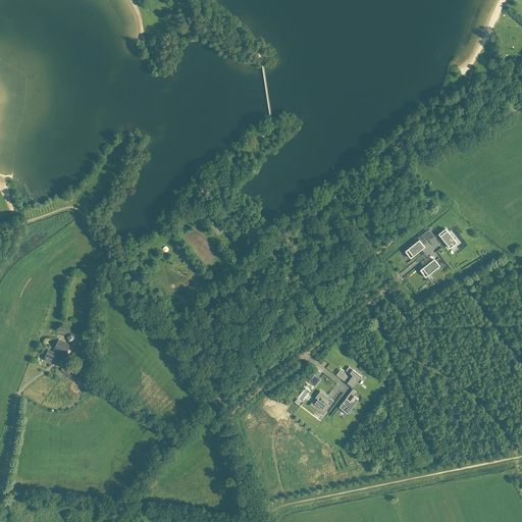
[(227,228),(222,221),(221,222),(220,221),(217,224),(222,232),(227,228)]
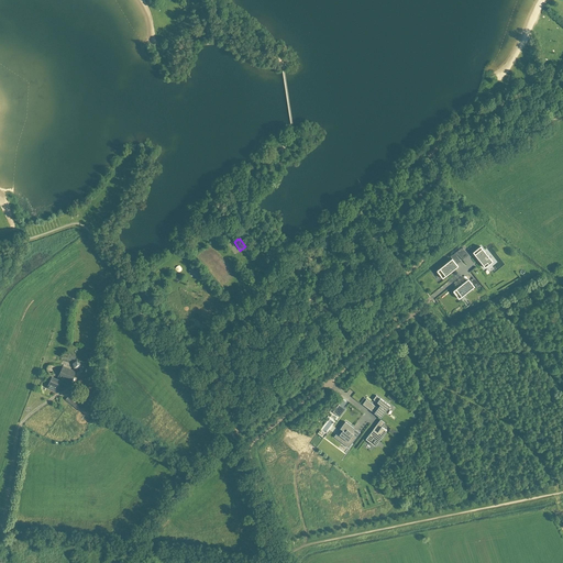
[(485,267),(493,262),(481,246),(473,253),(485,267)]
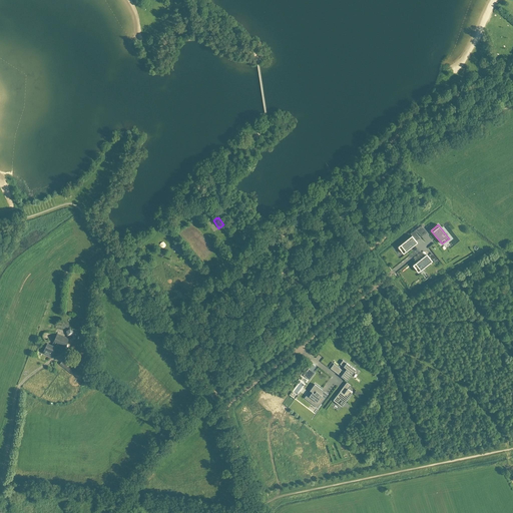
[(404,253),(415,244),(418,242),(412,235),(398,246),(404,253)]
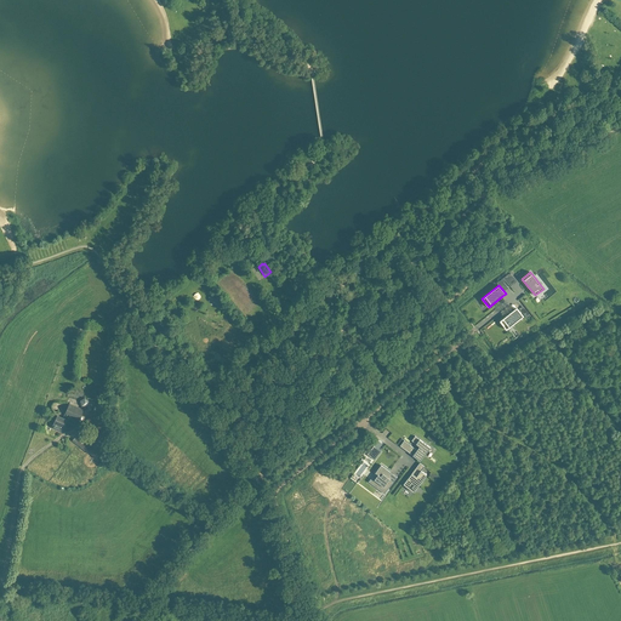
[(222,306),(212,295),(210,298),(218,308),(222,306)]
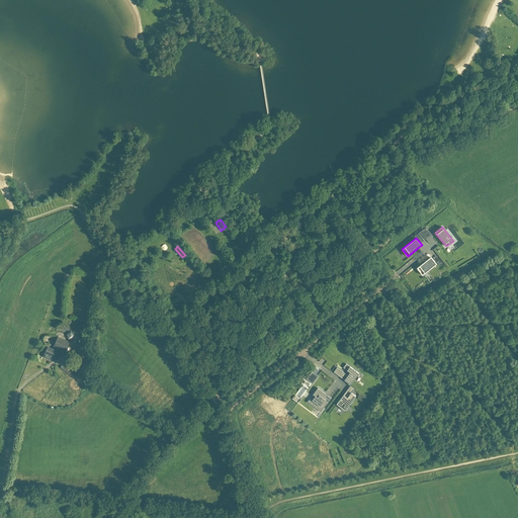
[(423,275),(437,264),(431,257),(417,268),(423,275)]
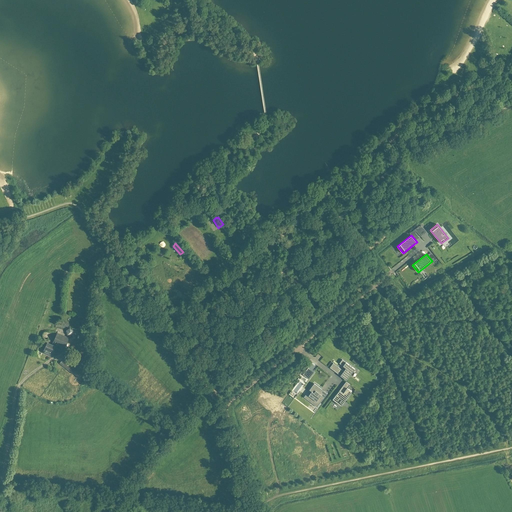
[(64,347),(68,338),(57,333),(52,345),(46,342),(42,352),(51,356),(55,347),(55,346),(56,343),(64,347)]
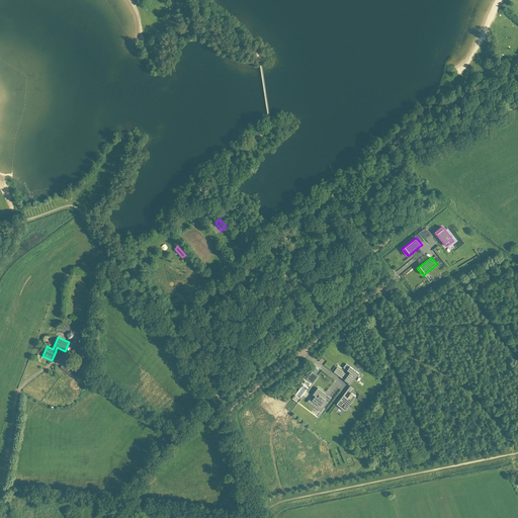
[(79,361),(84,349),(75,346),(70,357),(79,361)]
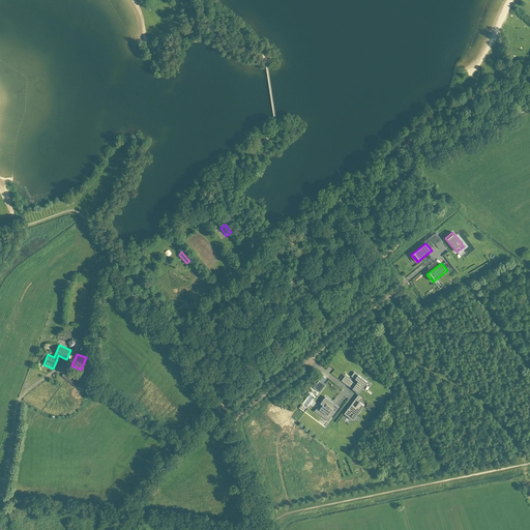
[(78,383),(65,373),(61,376),(75,387),(78,383)]
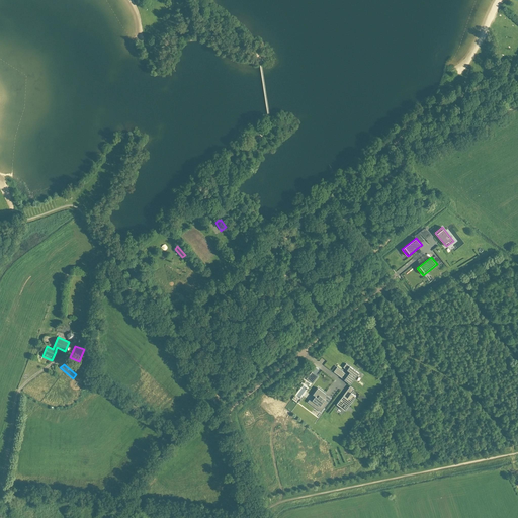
[(355,376),(358,373),(359,373),(350,366),(347,370),(350,372),(348,375),(342,371),(339,375),(347,381),(351,384),(356,377),(355,376)]
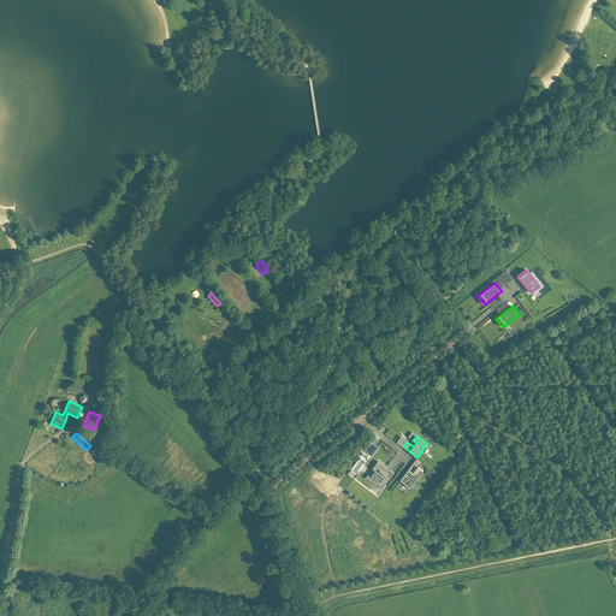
[(391,478),(384,473),(388,468),(378,461),(372,469),(375,472),(371,478),(377,483),(378,480),(383,485),(386,480),(389,481),(391,478)]
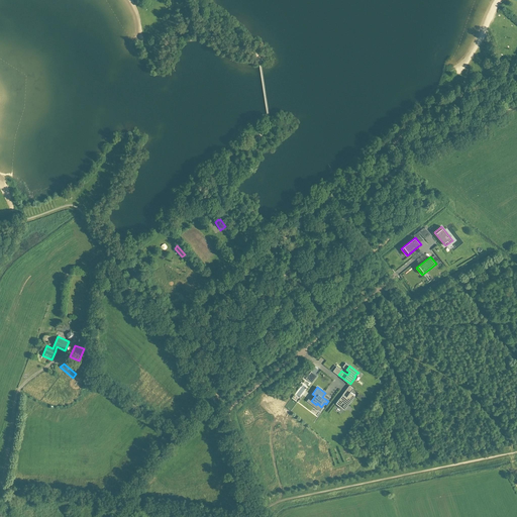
[(348,405),(355,395),(350,392),(349,394),(346,391),(343,396),(342,395),(336,403),(336,404),(337,403),(342,407),(343,405),(343,406),(346,403),(348,405)]
